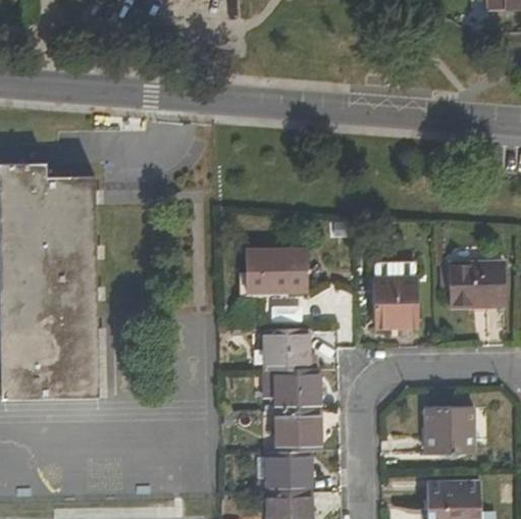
[(484,3),(484,0),(430,0),(431,14),(473,14),(473,3),(484,3)]
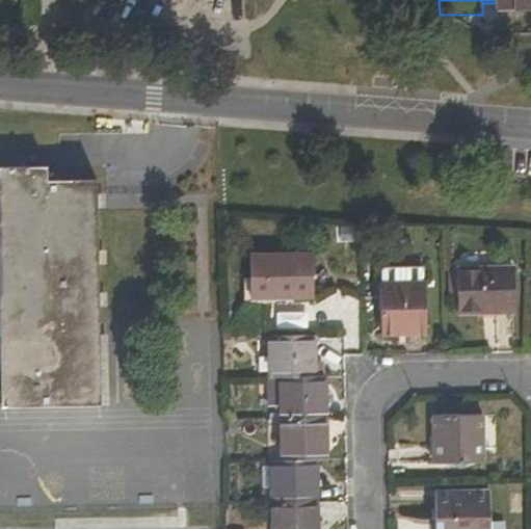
[(497,0),(497,8),(530,7),(530,0),(497,0)]
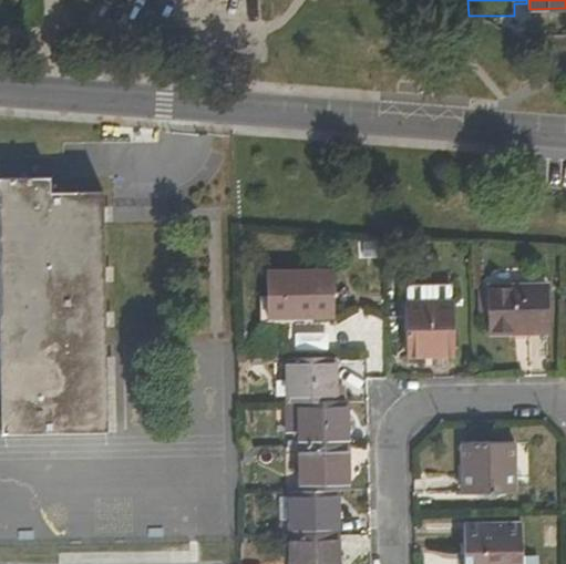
[(0,327),(2,433),(107,430),(103,191),(51,193),(50,177),(0,178),(0,327)]
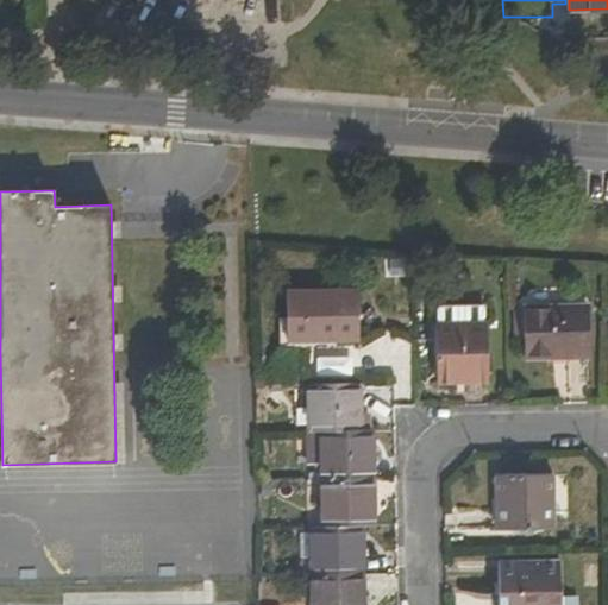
[(358,289),(288,291),(288,340),(358,339),(358,289)]
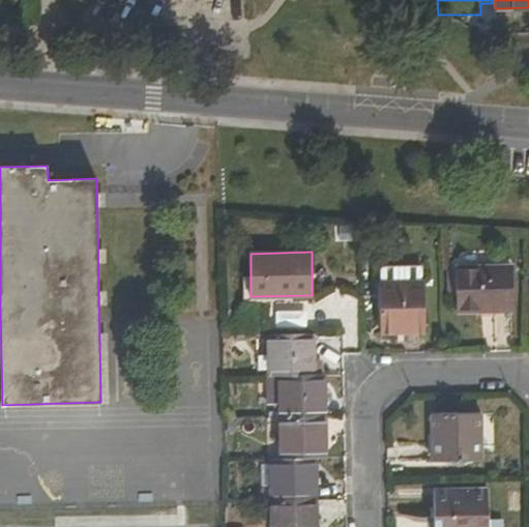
[(458,310),(486,310),(486,302),(512,302),(511,266),(457,267),(458,310)]
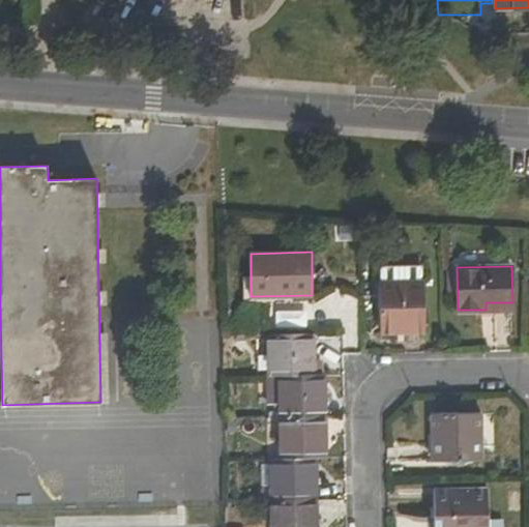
[(381,330),(397,330),(397,321),(425,320),(424,280),(381,281),(381,330)]
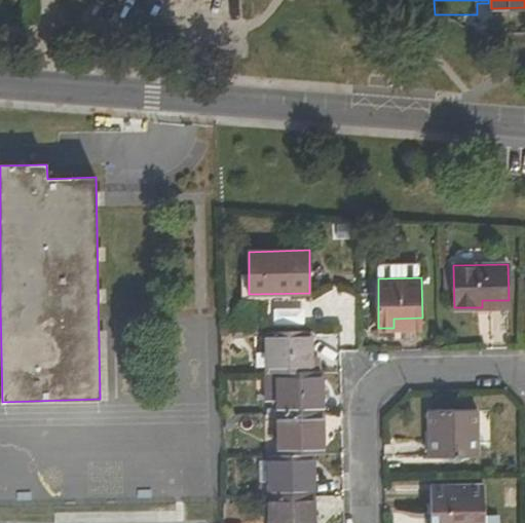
[(394,319),(394,328),(422,328),(422,318),(394,319)]
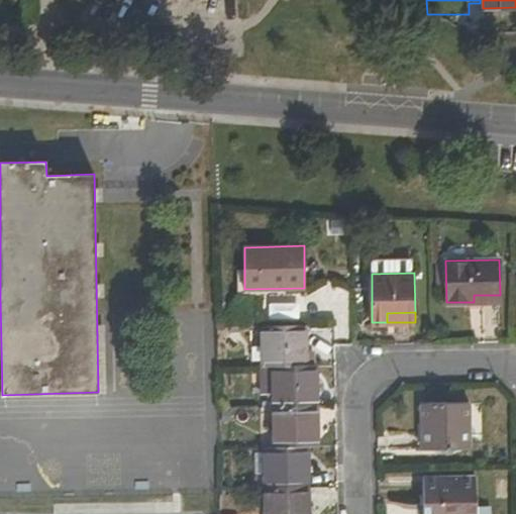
[(303,324),(263,325),(264,365),(305,364),(303,324)]
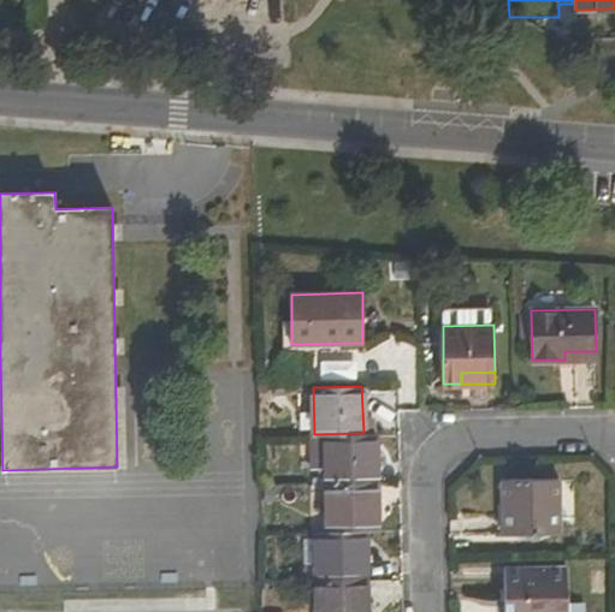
[(364,433),(314,434),(315,464),(329,464),(329,482),(374,481),(382,481),(380,433),(364,433)]
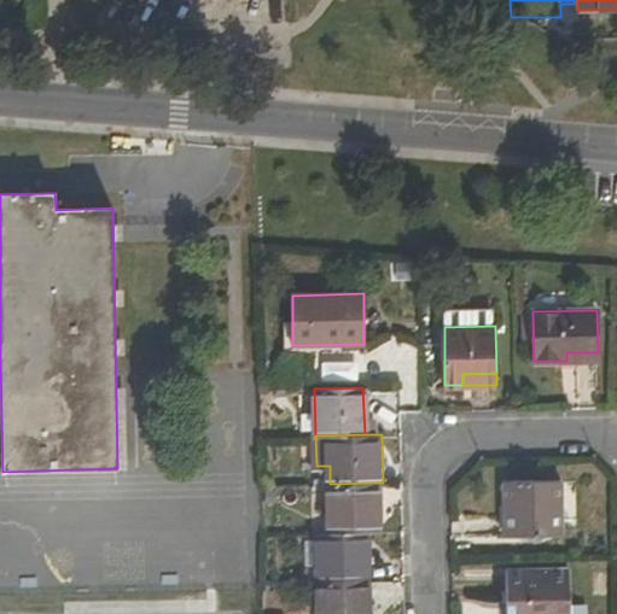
[(562,483),(505,481),(505,536),(563,534),(562,483)]
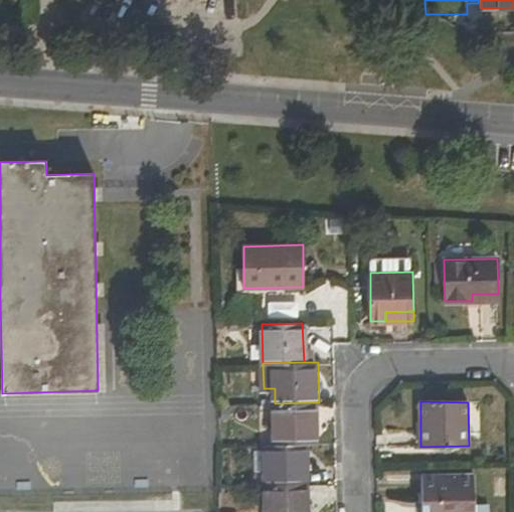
[(275,403),(269,403),(269,444),(306,443),(313,443),(313,402),(275,403)]
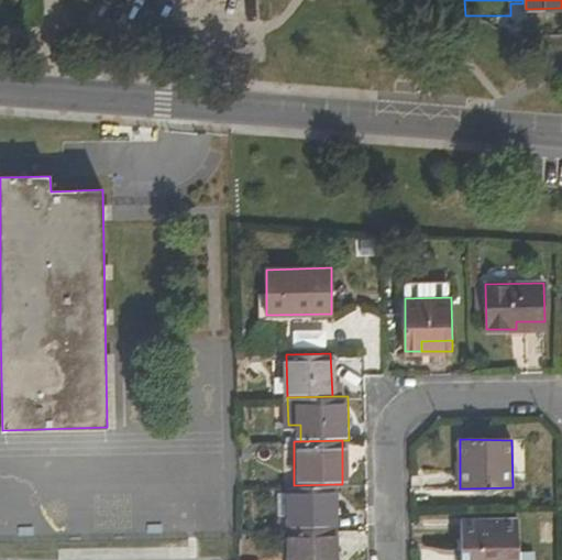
[(289,485),(290,529),(335,528),(334,484),(294,485),(289,485)]
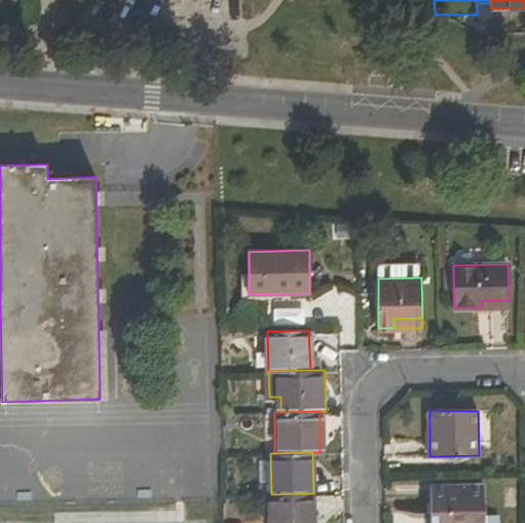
[(482,522),(482,487),(432,489),(432,522),(482,522)]
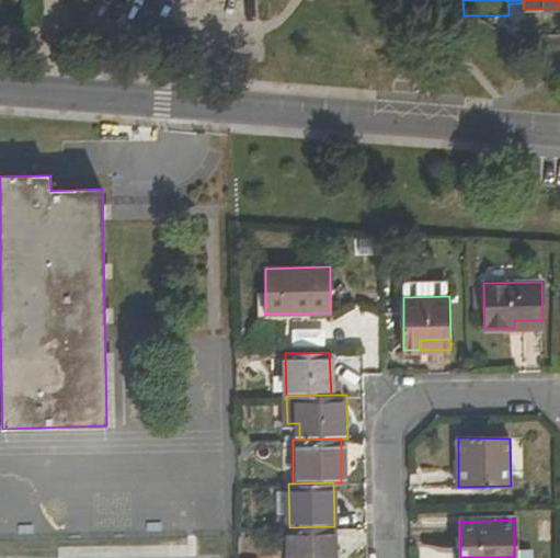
[(289,527),(289,557),(334,557),(334,526),(289,527)]
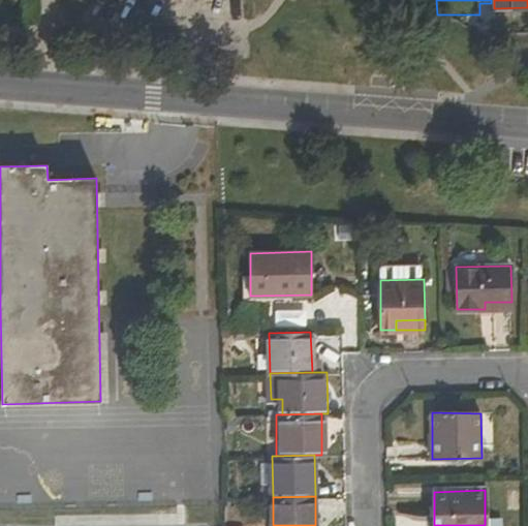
All buildings are outlined.
